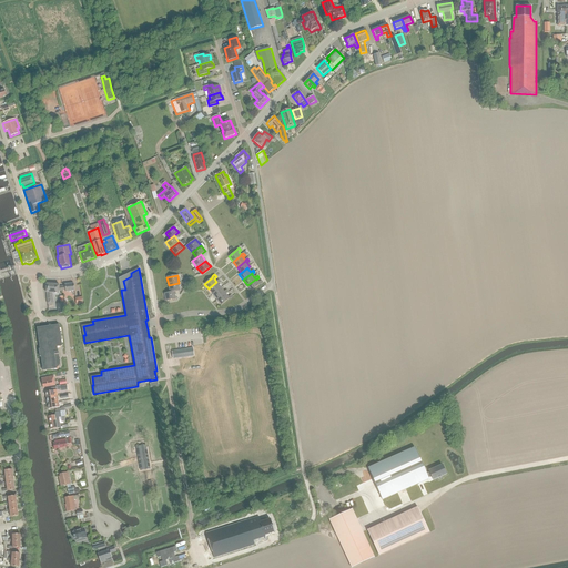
[(256,279),(247,285),(252,291),(260,284),(261,285),(263,283),(261,281),(259,283),(256,280),(256,279)]
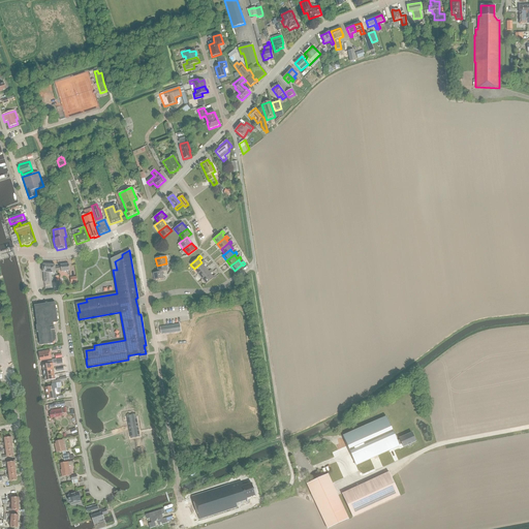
[(201,262),(194,269),(198,274),(206,268),(203,265),(206,262),(204,260),(201,262)]
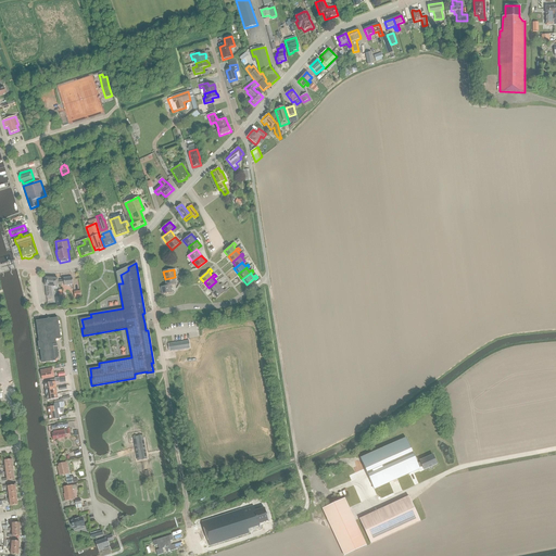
[(175,277),(165,279),(166,286),(172,286),(177,285),(175,277)]
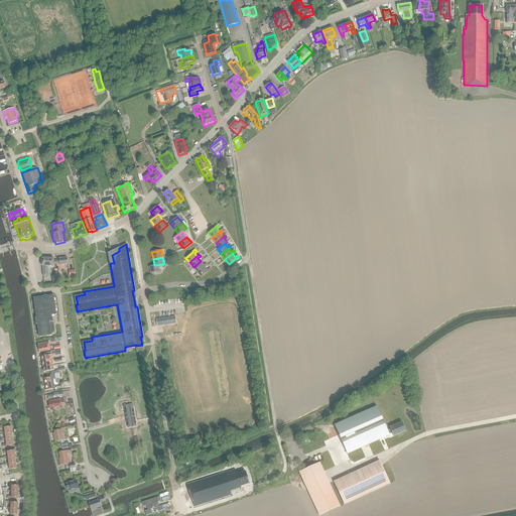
[(59,265),(68,264),(67,258),(58,259),(58,260),(53,261),(53,259),(42,258),(41,266),(42,266),(43,276),(48,275),(47,266),(53,266),(53,264),(59,264),(59,265)]
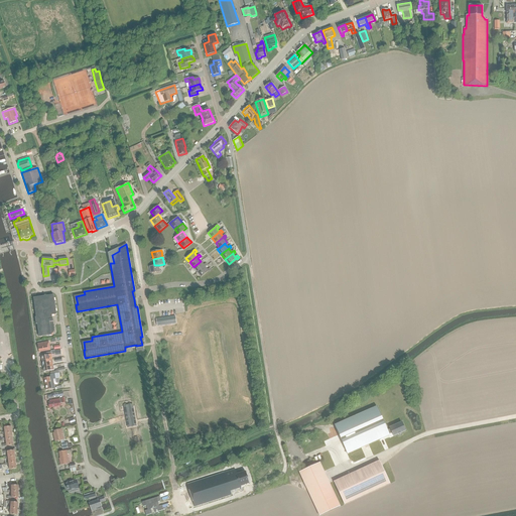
[(201,261),(194,267),(197,272),(205,266),(206,267),(208,265),(206,263),(204,265),(201,261)]
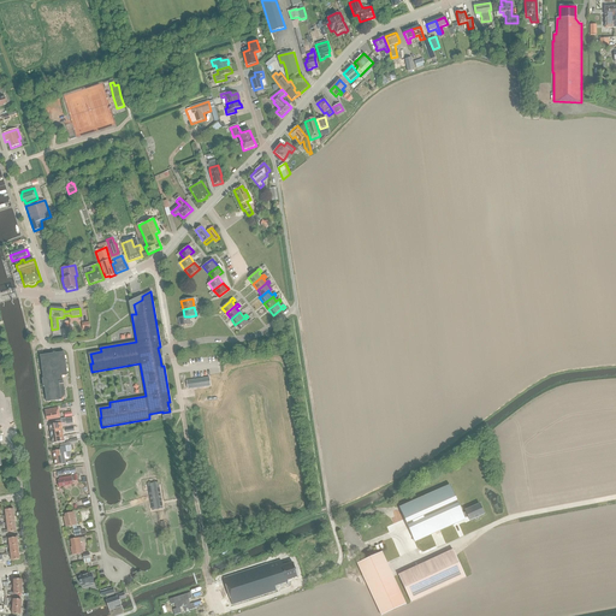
[(184,317),(178,318),(179,326),(191,325),(190,317),(184,317)]
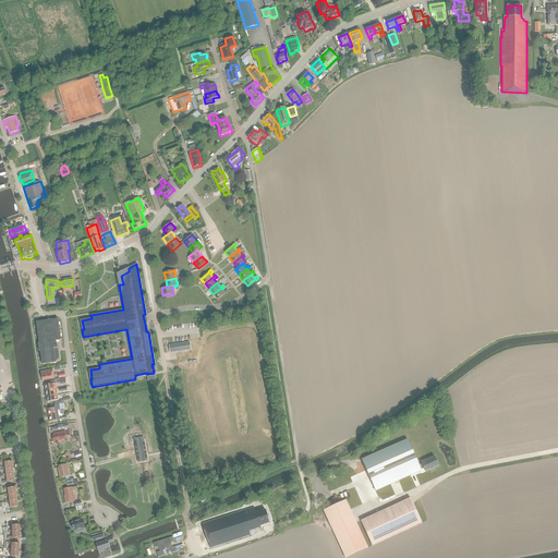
[(221,288),(213,294),(217,300),(226,293),(226,294),(228,292),(227,290),(225,292),(222,289),(221,288)]
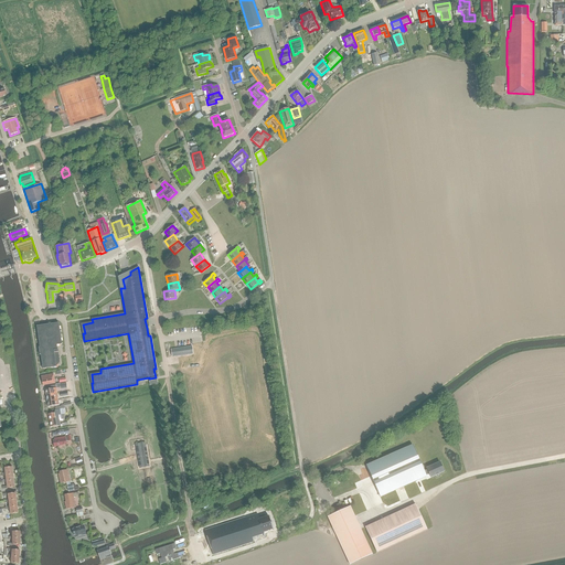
[(56,365),(57,365),(60,362),(57,350),(56,345),(61,344),(62,343),(59,323),(57,323),(36,326),(43,369),(56,368),(56,365)]
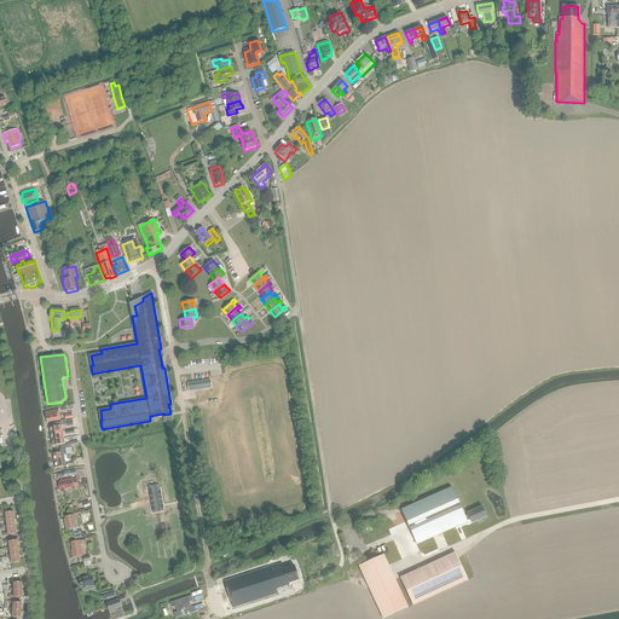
[(210,379),(187,382),(189,392),(212,388),(210,379)]
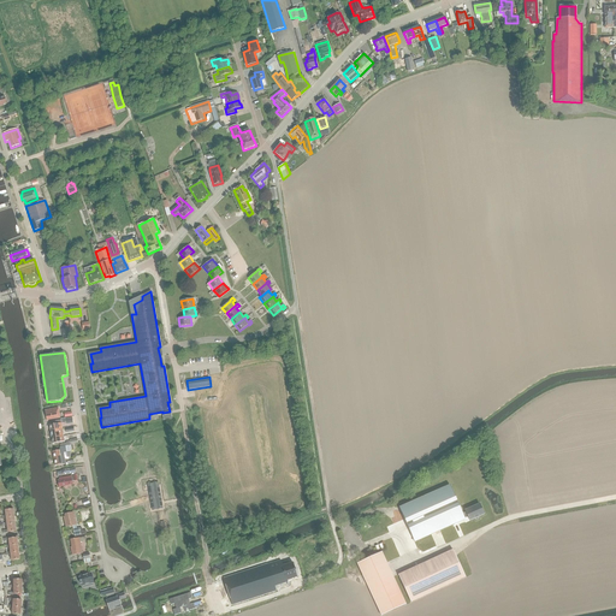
[(45,410),(46,420),(47,420),(60,418),(58,408),(45,410)]
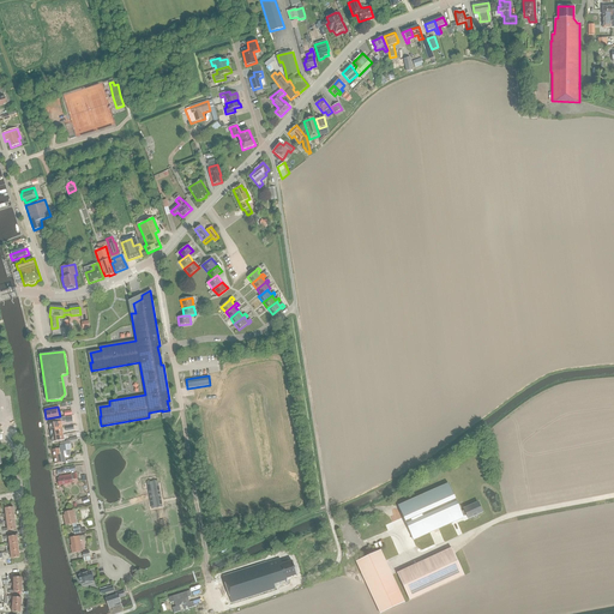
[(50,429),(62,428),(61,421),(60,420),(54,420),(54,423),(49,423),(50,429)]
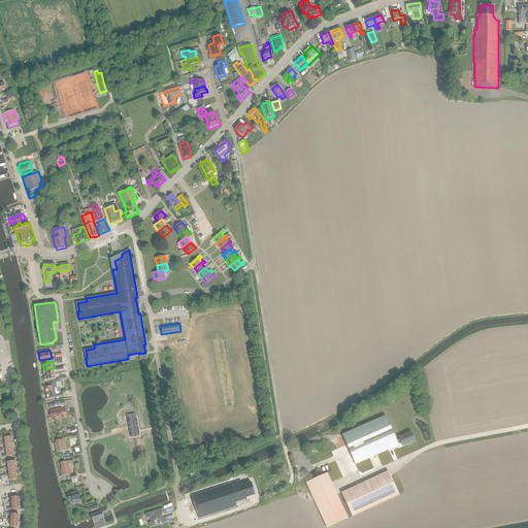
[(52,386),(44,387),(46,399),(57,398),(57,399),(59,398),(58,396),(57,397),(56,393),(55,388),(57,388),(57,387),(60,387),(62,387),(62,386),(61,381),(60,378),(57,378),(57,380),(52,381),(52,384),(52,386)]
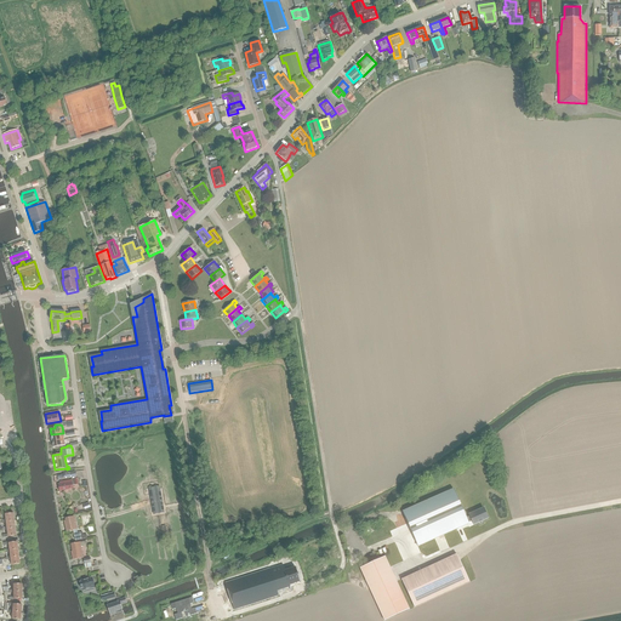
[(73,485),(78,484),(77,478),(72,479),(72,480),(60,482),(60,484),(58,484),(60,491),(73,489),(73,485)]
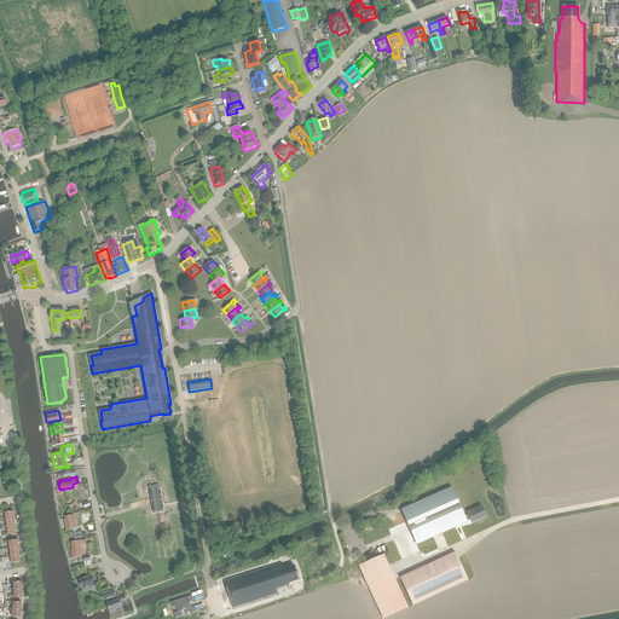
[(451,486),(400,509),(417,544),(468,522),(467,520),(469,519),(472,524),(487,516),(482,505),(466,513),(467,514),(464,515),(451,486)]
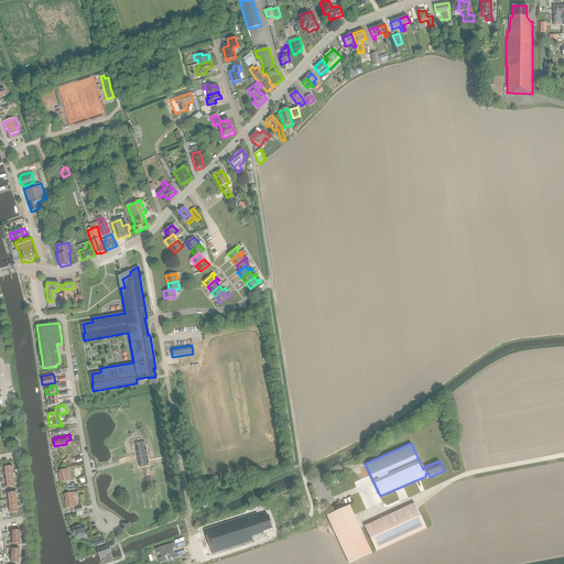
[(140,445),(136,445),(139,464),(143,463),(143,465),(149,464),(148,462),(148,456),(145,445),(140,446),(140,445)]
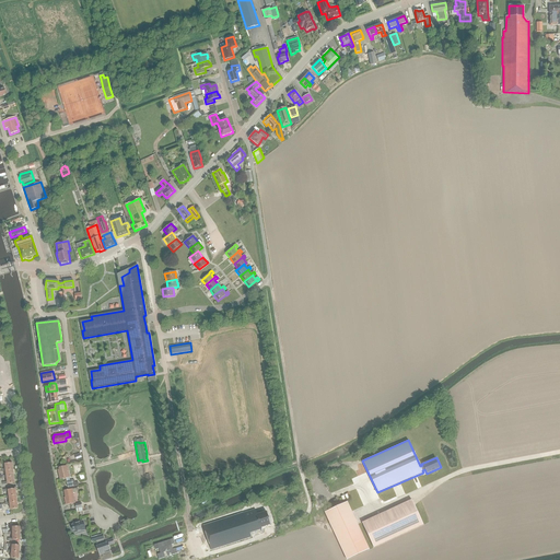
[(8,485),(8,483),(14,482),(12,463),(4,464),(6,469),(1,469),(1,471),(6,471),(7,476),(1,476),(1,477),(1,478),(7,478),(7,482),(2,482),(2,485),(8,485)]
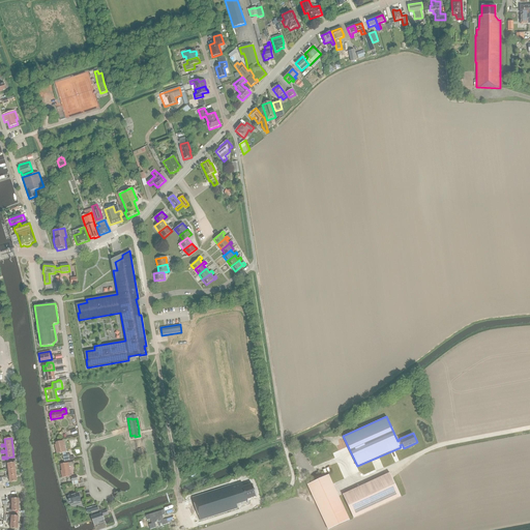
[(64,462),(75,460),(75,457),(71,457),(70,453),(66,454),(65,451),(63,441),(55,442),(56,444),(55,445),(57,453),(62,452),(64,462)]
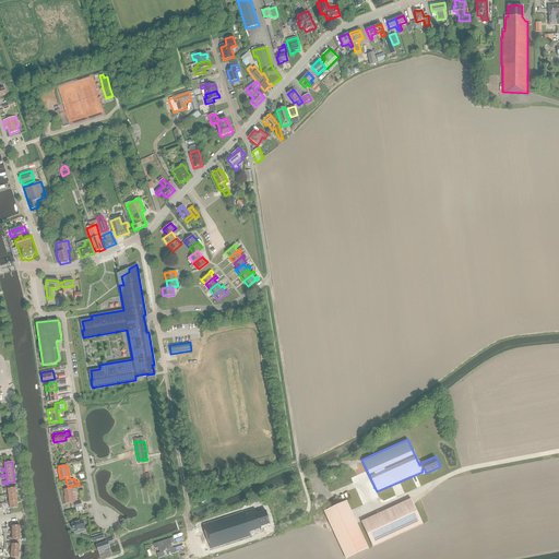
[(66,503),(74,502),(72,488),(63,489),(66,497),(64,497),(66,503)]
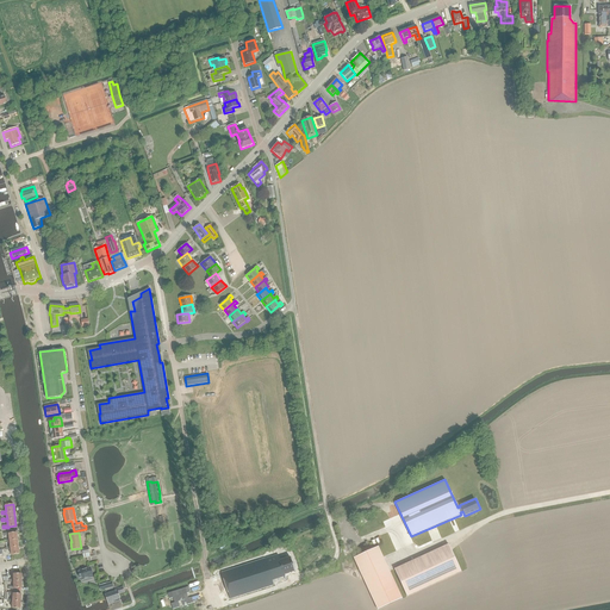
[(393,568),(405,596),(459,572),(447,545),(393,568)]
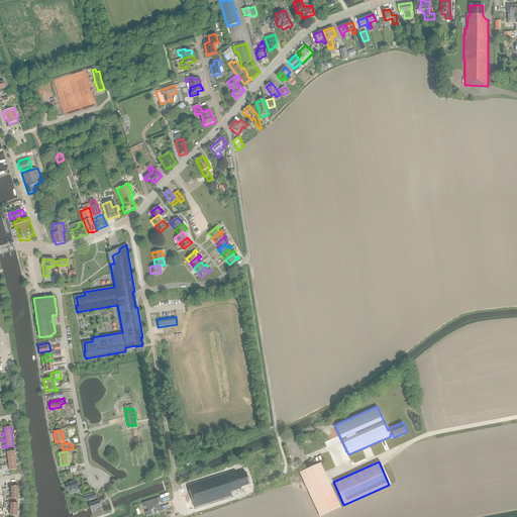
[(320,463),(300,473),(320,516),(340,508),(320,463)]
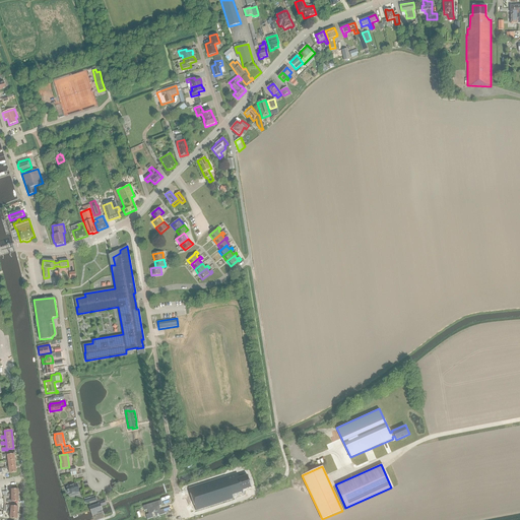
[(228,475),(190,489),(197,511),(235,499),(234,495),(245,491),(244,490),(253,486),(248,474),(240,477),(238,472),(228,476),(228,475)]
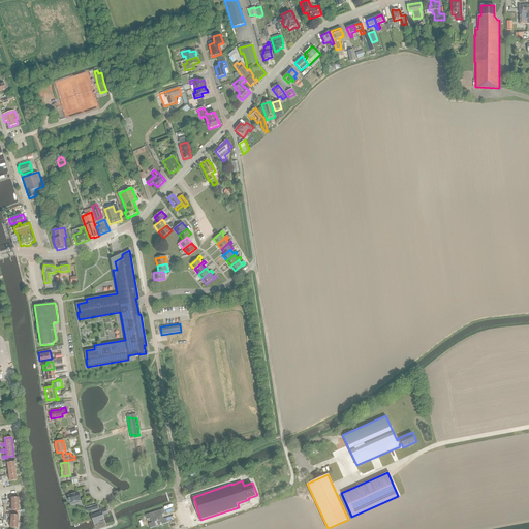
[(76,501),(81,500),(79,492),(69,495),(69,496),(67,496),(69,501),(70,500),(71,503),(74,502),(74,504),(76,503),(76,501)]
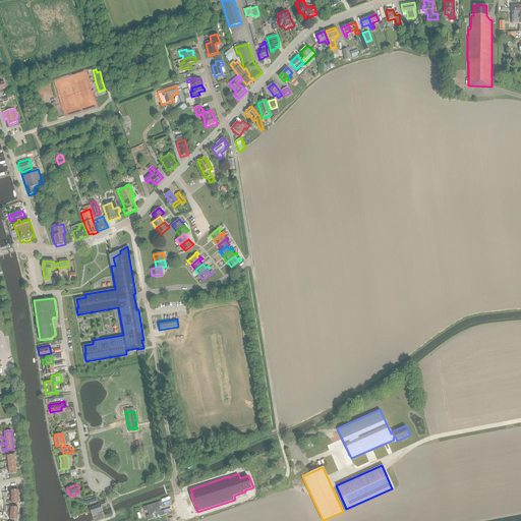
[(102,508),(107,506),(105,502),(98,504),(99,505),(90,508),(93,517),(97,515),(97,513),(103,511),(102,508)]
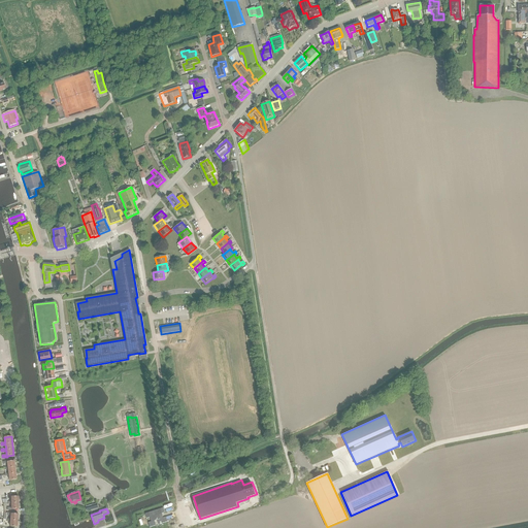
[(154,522),(160,520),(161,524),(167,522),(166,518),(163,519),(161,514),(164,513),(163,508),(145,515),(146,519),(150,518),(152,523),(149,523),(150,527),(155,526),(154,522)]
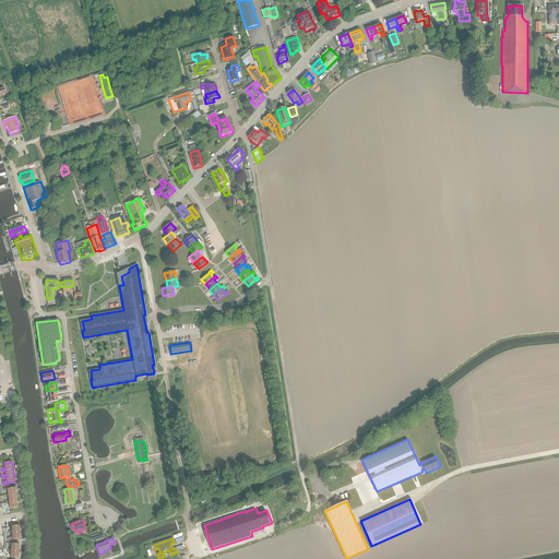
[(11,550),(12,549),(8,549),(7,551),(11,552),(11,557),(19,558),(19,551),(11,550)]
